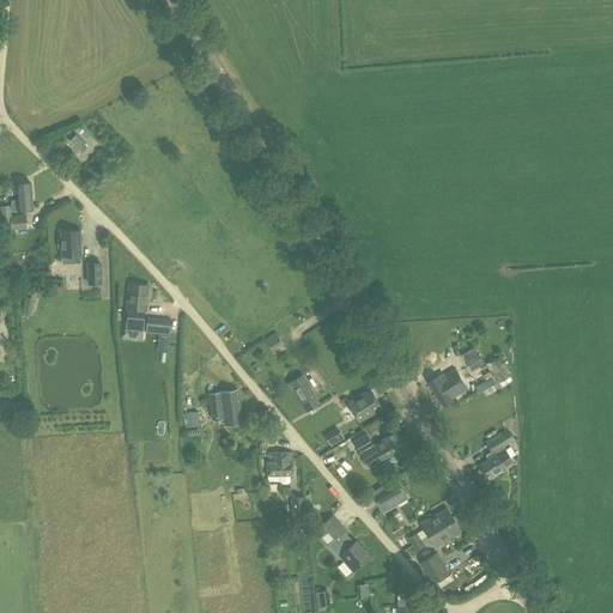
[(70,141),(83,153),(86,149),(84,145),(85,143),(77,134),(70,141)]
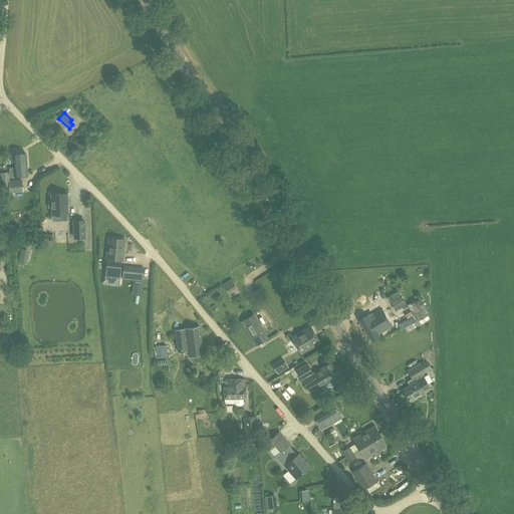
[(25,169),(26,169),(26,153),(14,154),(14,169),(10,169),(10,177),(17,177),(17,176),(25,176),(25,169)]
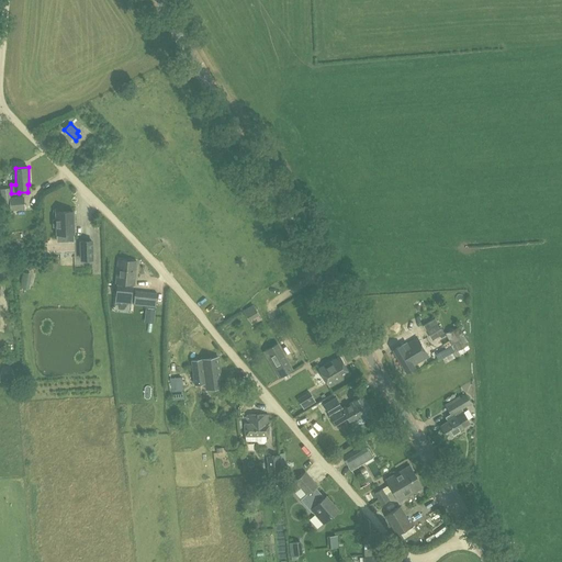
[(1,190),(3,208),(12,206),(12,212),(26,210),(24,198),(11,199),(9,189),(1,190)]
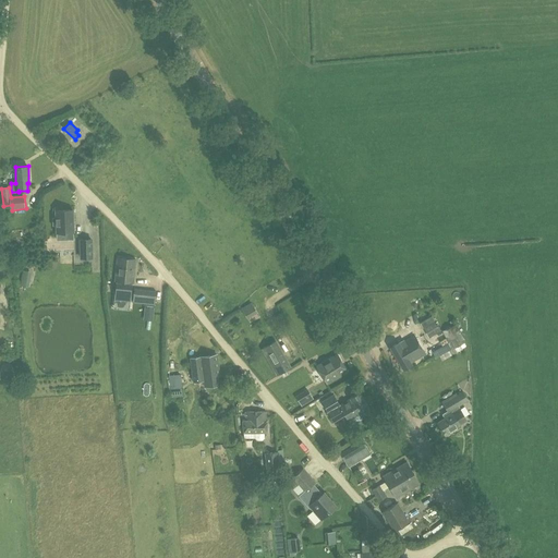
[(52,218),(52,226),(57,226),(57,232),(68,232),(68,240),(74,240),(73,210),(56,211),(57,218),(52,218)]
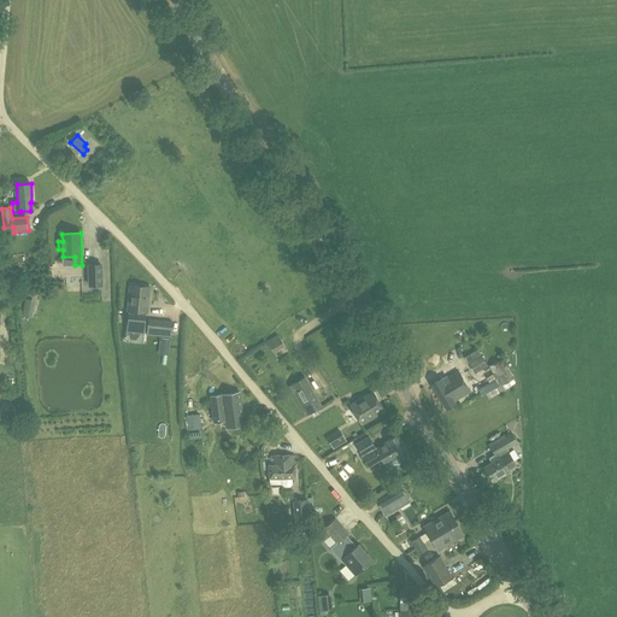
[(89,265),(89,286),(101,285),(101,265),(89,265)]
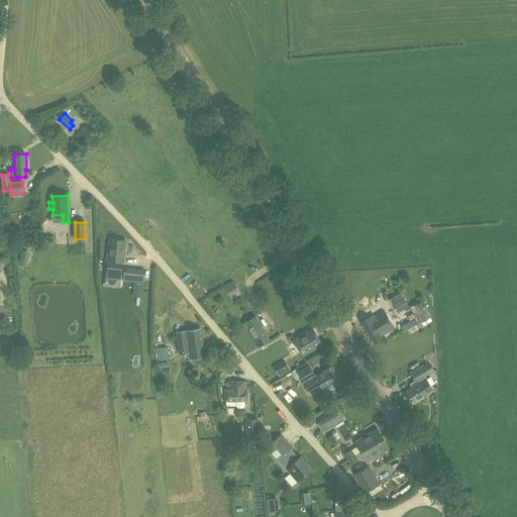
[(122,263),(124,263),(126,240),(109,239),(107,261),(106,271),(109,271),(109,279),(120,280),(122,263)]
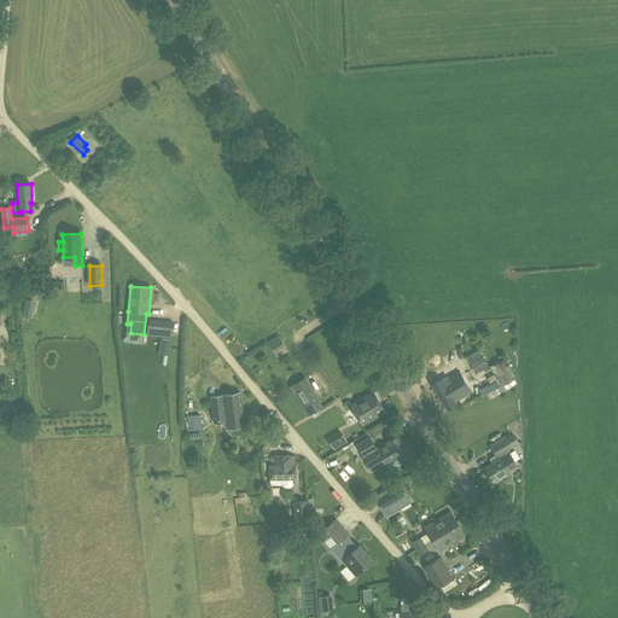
[(33,310),(25,308),(23,316),(31,319),(33,310)]
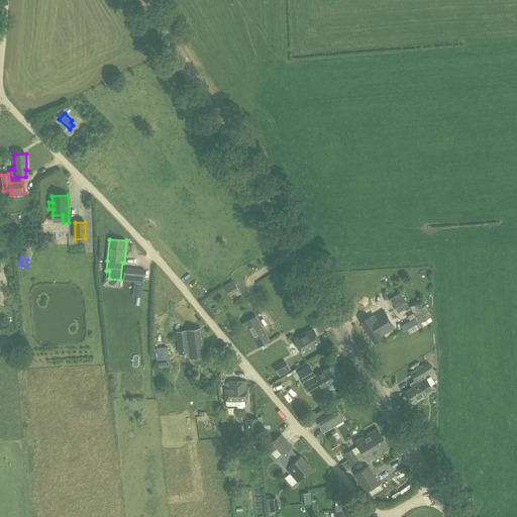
[(123,281),(143,282),(144,270),(124,269),(123,281)]
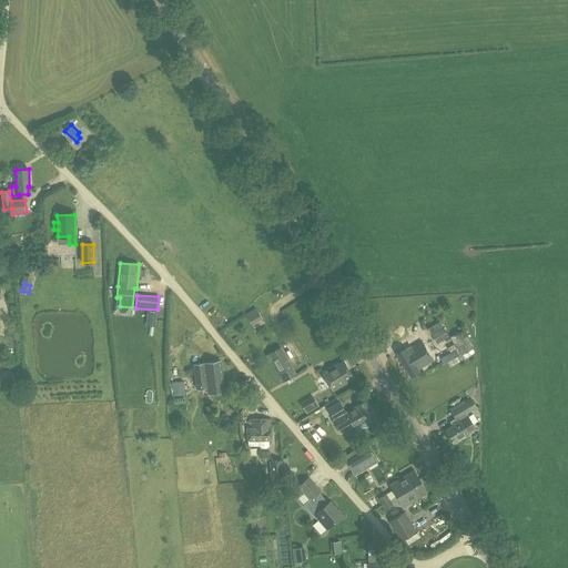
[(245,316),(249,322),(259,316),(254,310),(245,316)]
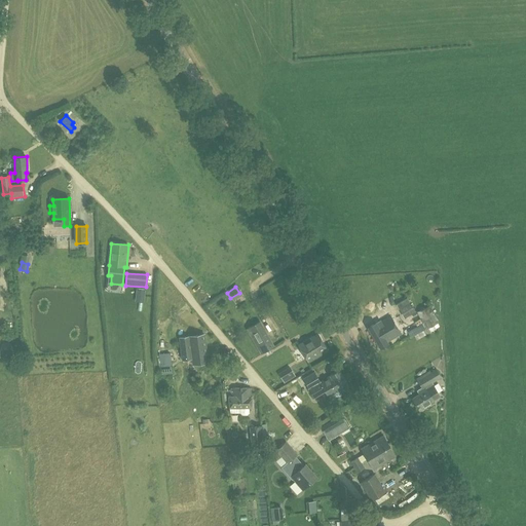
[(239,293),(230,298),(233,302),(241,297),(239,293)]
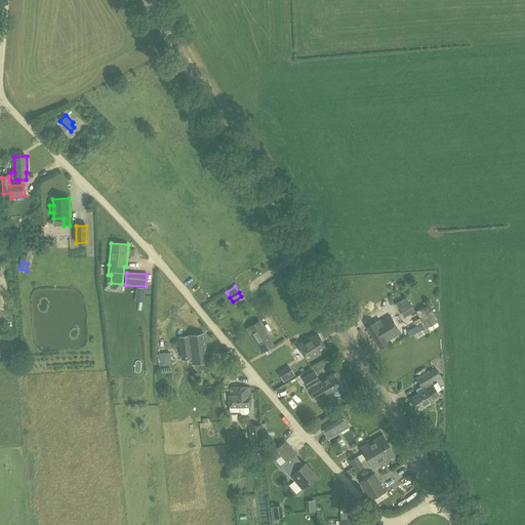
[(416,311),(425,328),(438,321),(430,305),(416,311)]
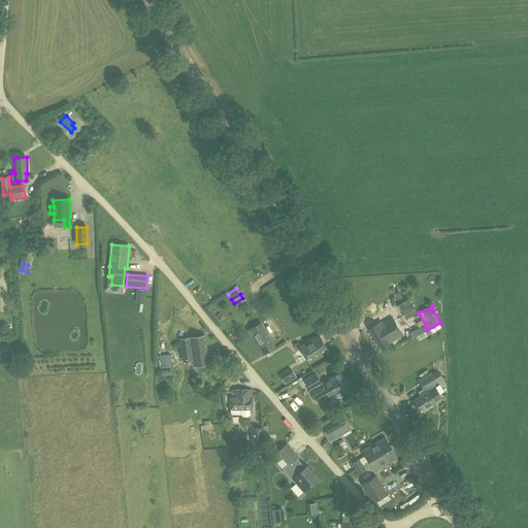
[(390,343),(401,336),(391,319),(380,325),(378,323),(369,329),(382,350),(391,344),(390,343)]
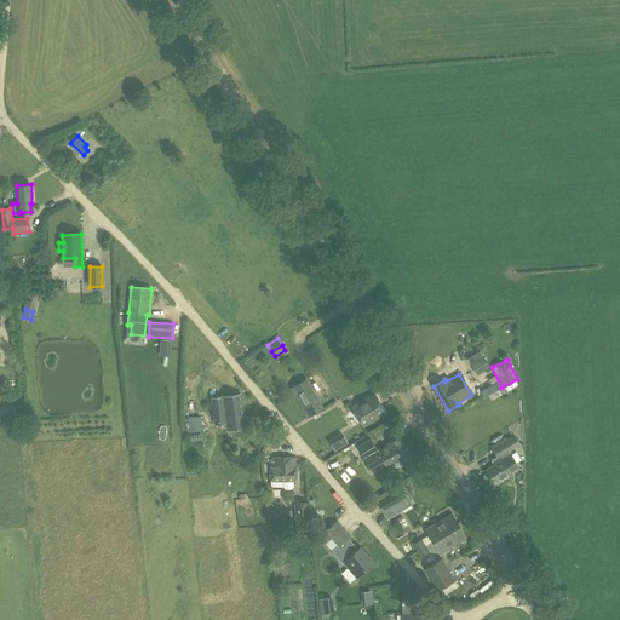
[(322,409),(305,379),(292,388),(309,418),(322,409)]
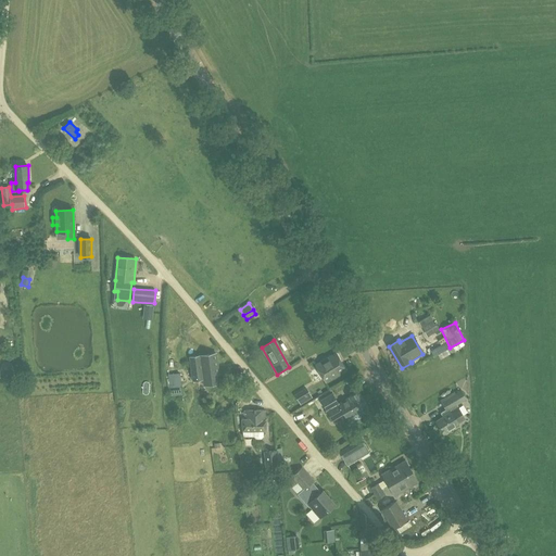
[(190,357),(193,380),(202,378),(203,384),(220,382),(216,353),(190,357)]
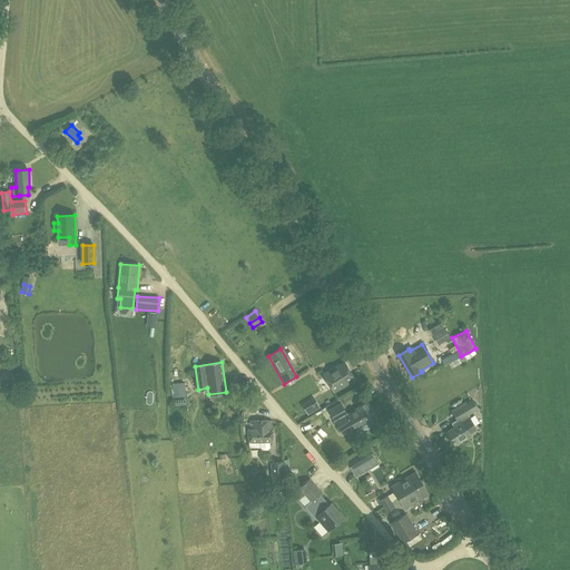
[(355,380),(345,362),(323,374),(334,392),(355,380)]
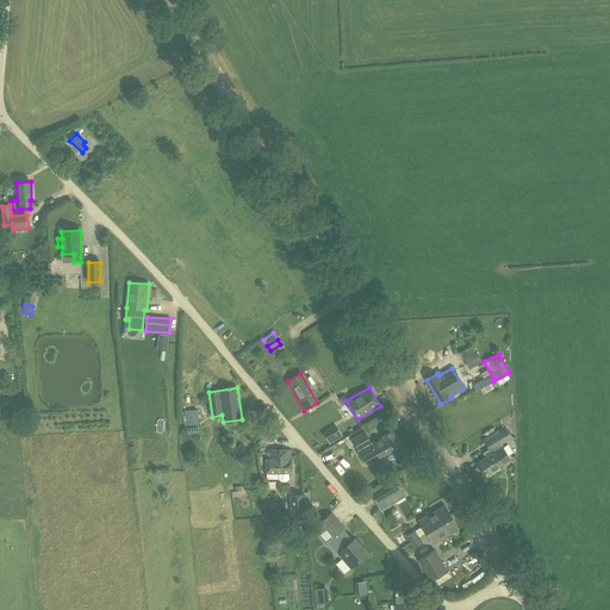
[(486,475),(503,465),(499,460),(506,455),(500,444),(512,437),(505,427),(483,441),(489,449),(483,453),(485,458),(478,462),(486,475)]
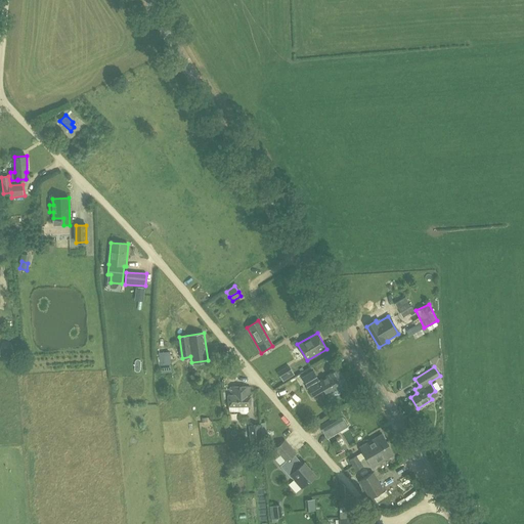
[(313,370),(302,377),(314,396),(324,390),(329,396),(339,390),(339,391),(348,386),(339,368),(330,374),(330,375),(319,381),(313,370)]
